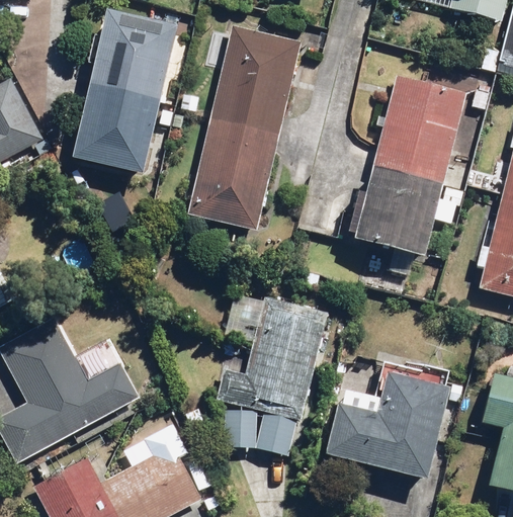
[(402,0),(501,20),(505,0),(402,0)]
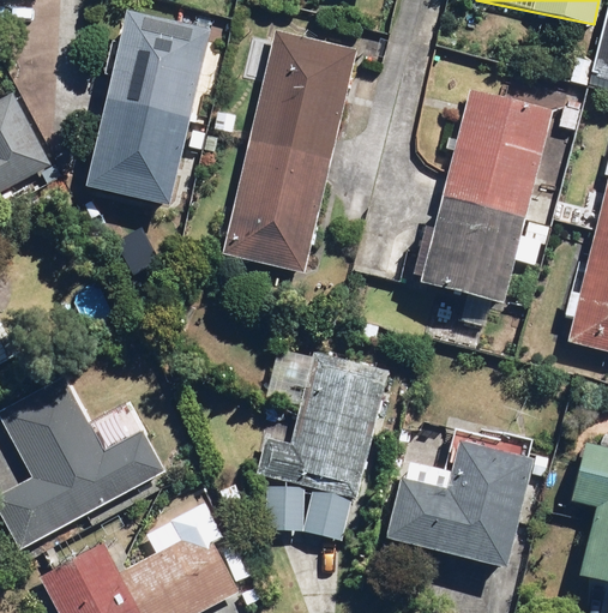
[(607,1),(593,65),(607,67),(607,1)]
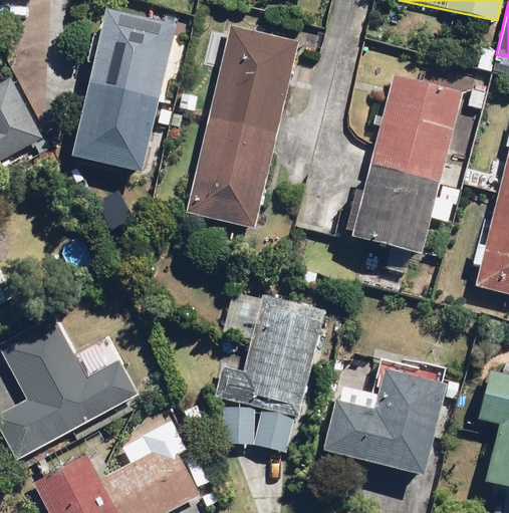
[(176,21),(103,6),(72,156),(145,171),(176,21)]
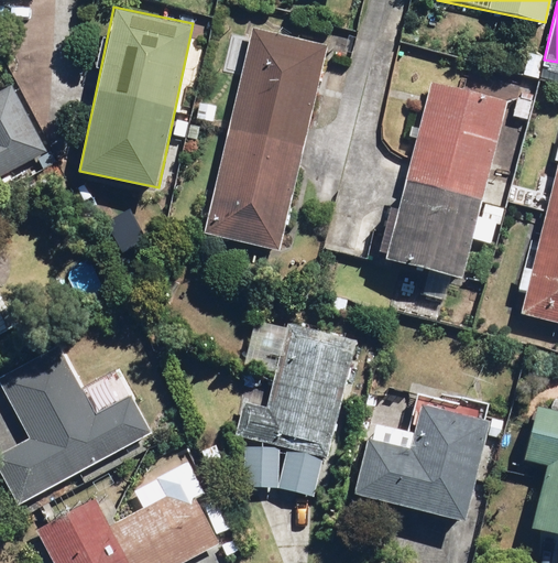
[(323,45),(249,30),(226,24),(217,65),(240,71),(205,231),(279,248),(323,45)]
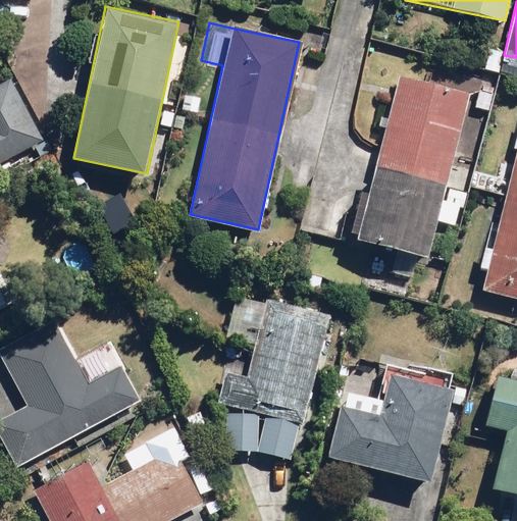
[(467,91),(398,74),(358,244),(428,260),(437,218),(458,223),(465,191),(446,186),(467,91)]
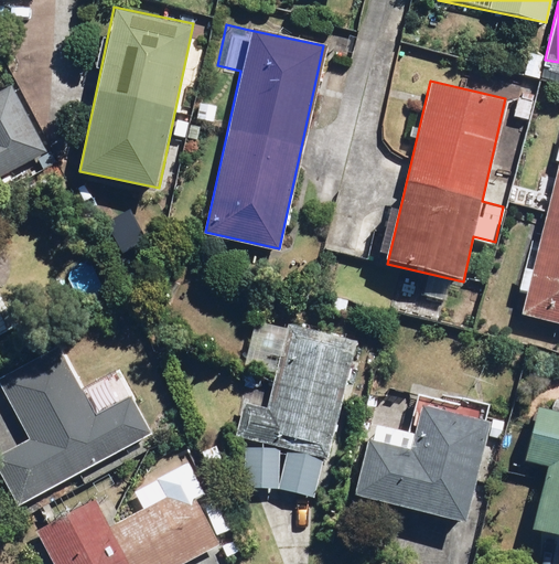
[(0,173),(44,149),(6,83),(0,86),(0,173)]
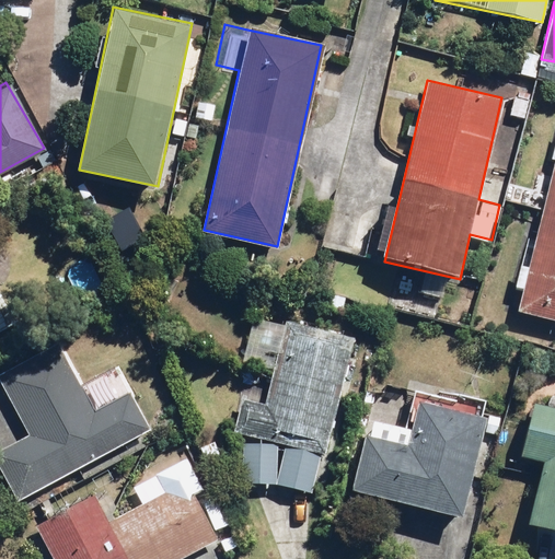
[(554,144),(535,235),(521,232),(509,288),(522,290),(518,310),(554,317),(554,144)]
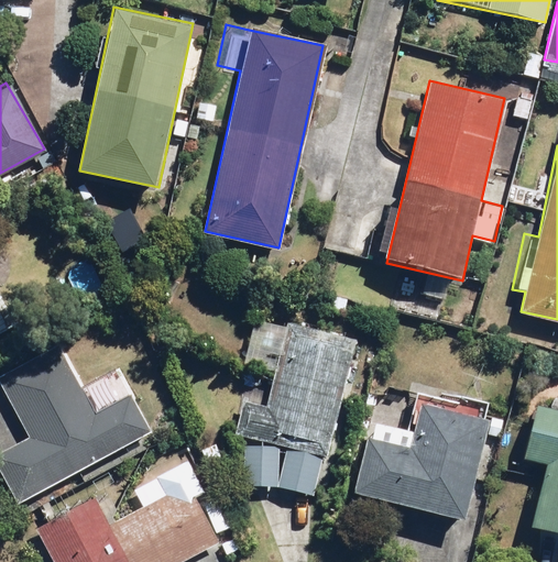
[(0,329),(9,323),(0,308),(0,329)]
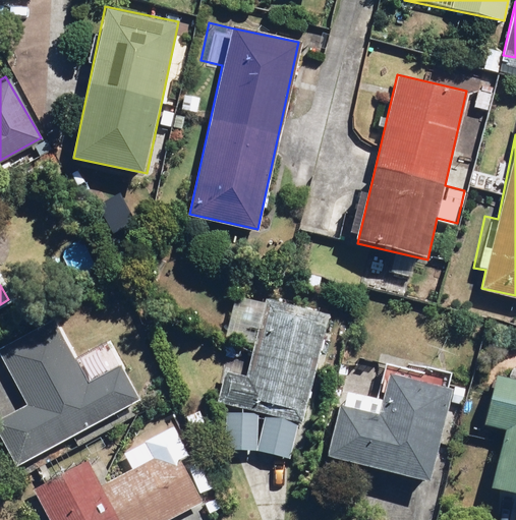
[(224,371),(208,440),(295,462),(332,313),(234,290),(224,336),(254,343),(246,378),(224,371)]
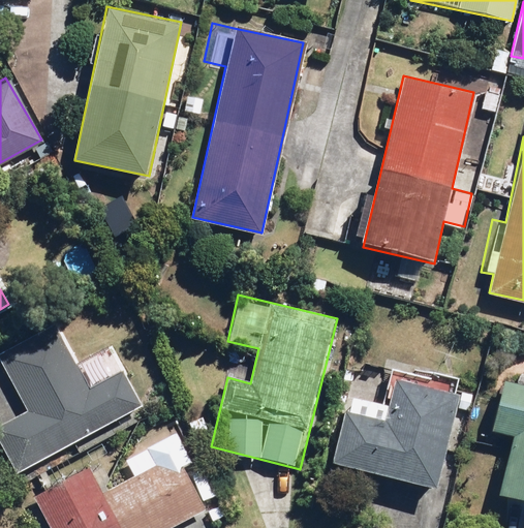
[(0,444),(13,470),(143,406),(121,364),(83,383),(54,324),(0,350),(0,361),(26,413),(0,426),(0,444)]
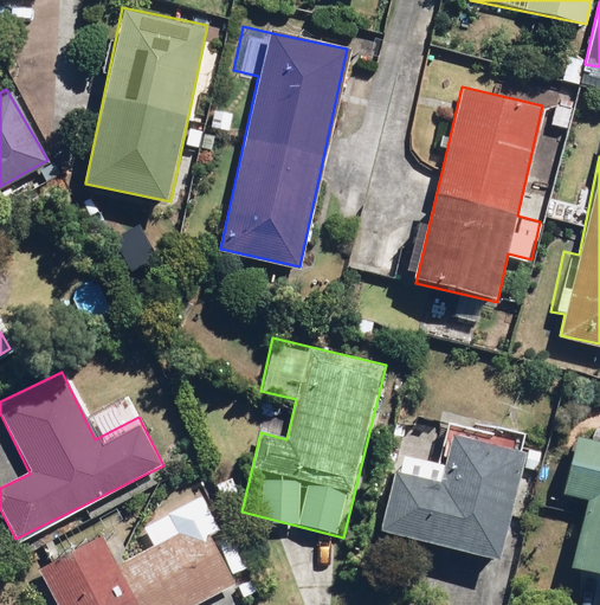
[(599,436),(574,431),(559,497),(584,503),(568,570),(599,577),(599,436)]
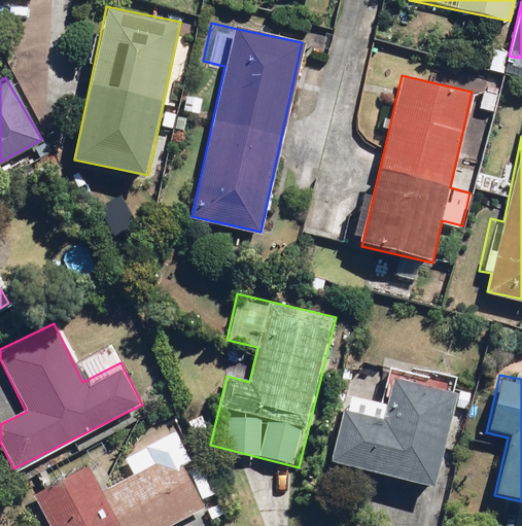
[(384,401),(348,392),(331,461),(433,487),(457,394),(390,377),(384,401)]
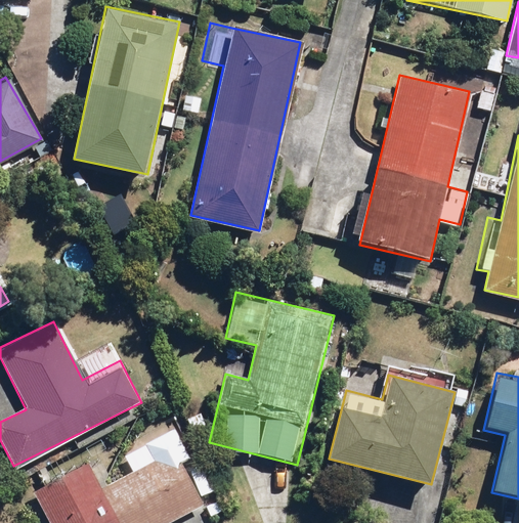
[(31,492),(48,522),(165,522),(199,505),(206,519),(226,509),(176,418),(120,449),(130,468),(107,480),(95,456),(31,492)]
